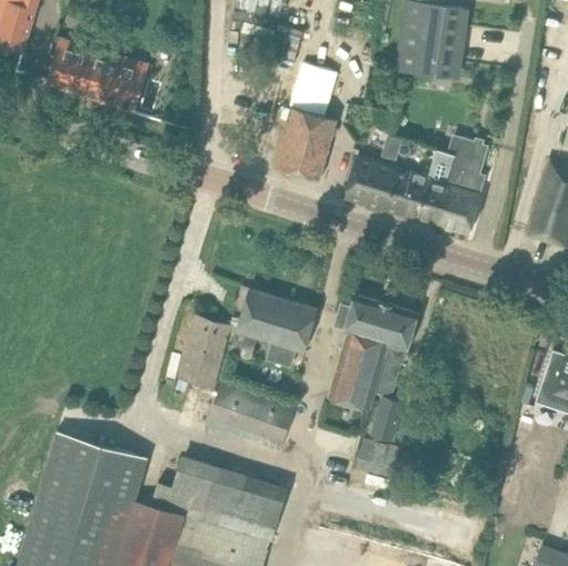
[(0,0),(0,48),(23,56),(39,0),(0,0)]
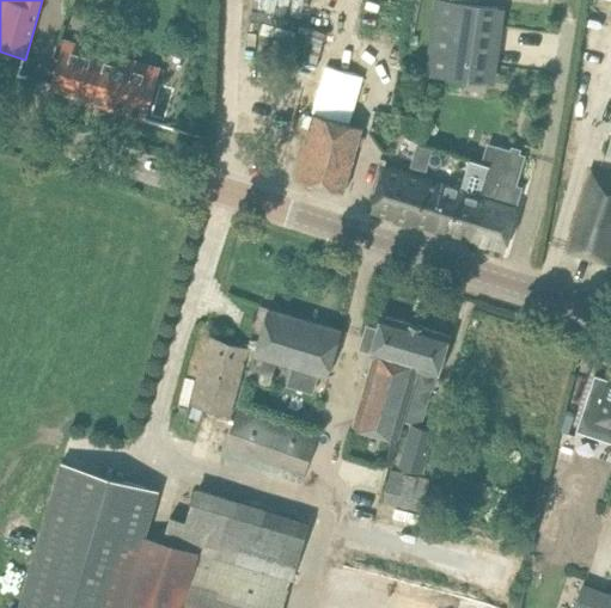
[(289,11),(266,0),(254,0),(246,19),(279,34),(289,11)]
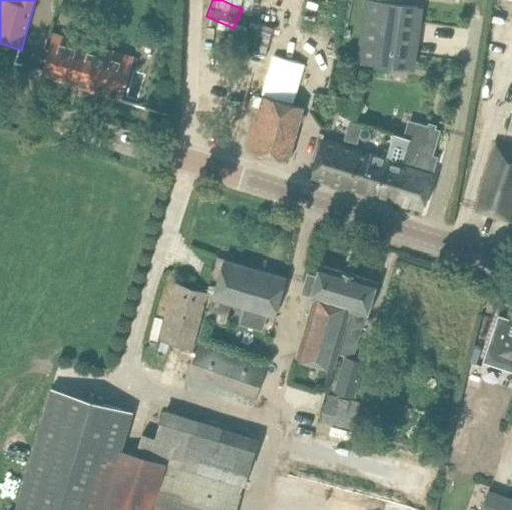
[(256,132),(249,151),(290,162),(295,143),(305,109),(332,0),(275,0),(252,88),(267,92),(266,97),(262,110),(261,112),(256,132)]
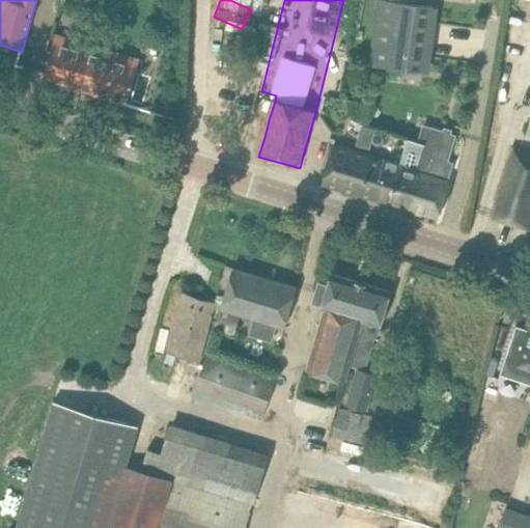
[(371,50),(369,67),(423,76),(434,10),(417,7),(417,5),(380,1),(380,2),(379,2),(377,15),(377,19),(371,50)]
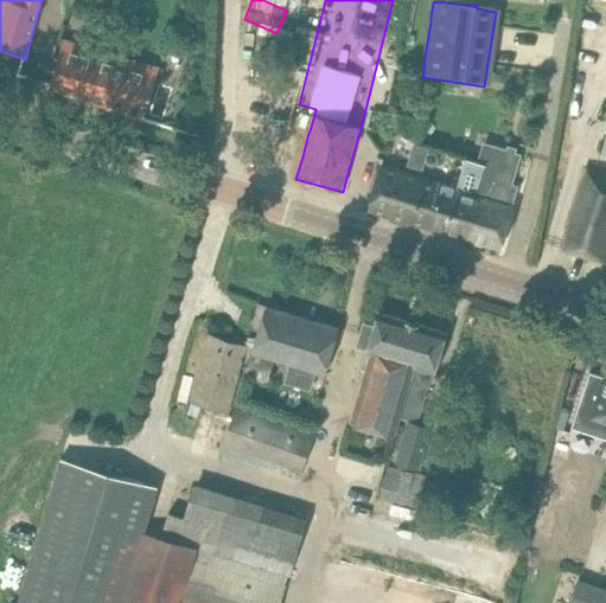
[(65,42),(52,88),(109,104),(107,110),(146,122),(159,78),(121,68),(125,59),(65,42)]
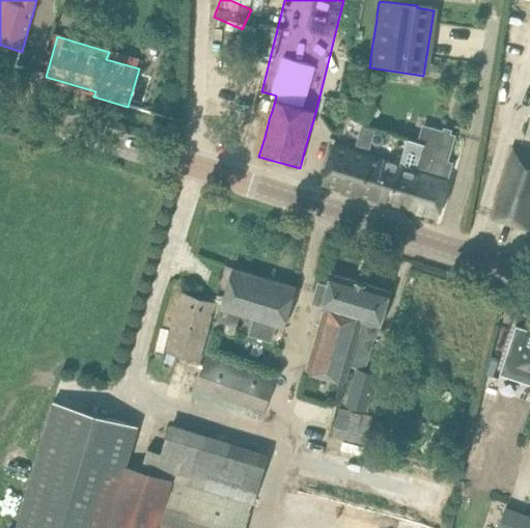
[(415,212),(439,219),(454,165),(449,163),(456,137),(445,134),(445,133),(441,132),(429,138),(419,174),(425,176),(415,212)]
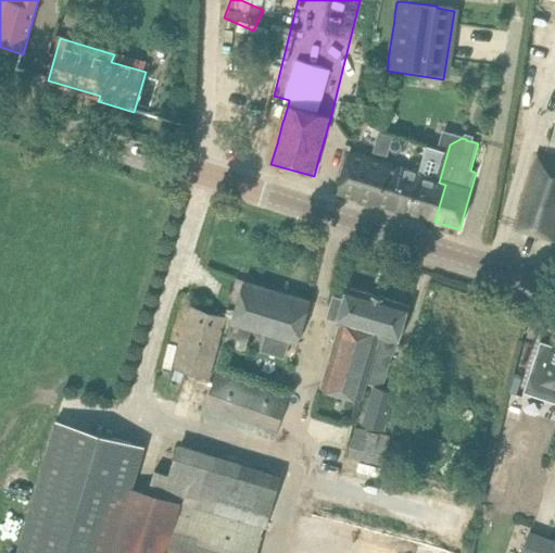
[(424,176),(394,167),(351,155),(339,193),(434,222),(445,185),(424,178),(424,176)]
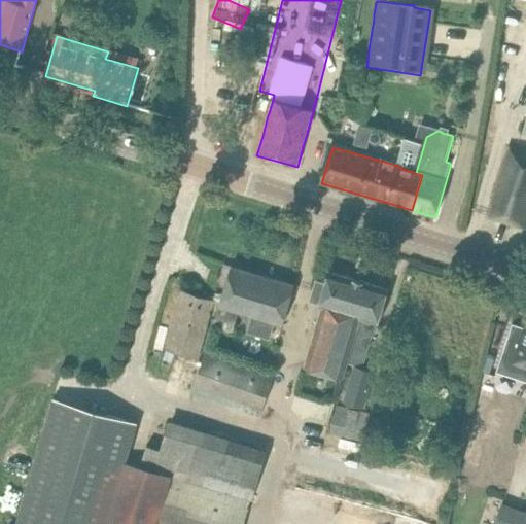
[(232,268),(225,287),(213,332),(233,338),(240,314),(283,326),(289,307),(294,287),(232,268)]
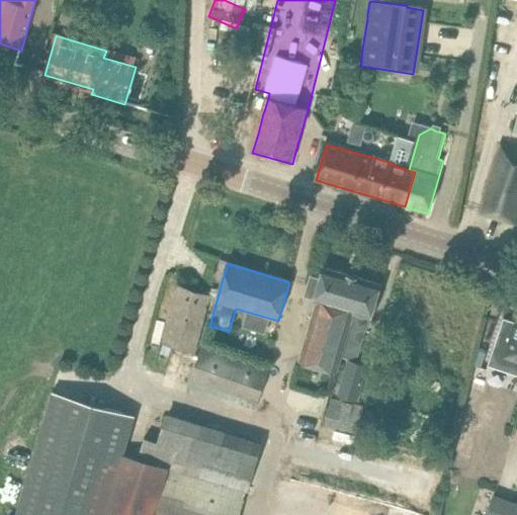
[(213,302),(224,267),(212,264),(202,298),(213,302)]
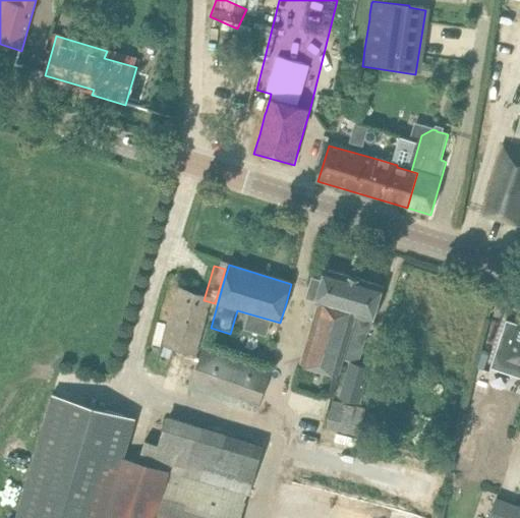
[(319,305),(301,365),(320,370),(339,377),(352,330),(356,317),(347,314),(357,280),(326,270),(323,281),(311,278),(309,286),(308,291),(305,300),(315,302),(315,304),(319,305)]
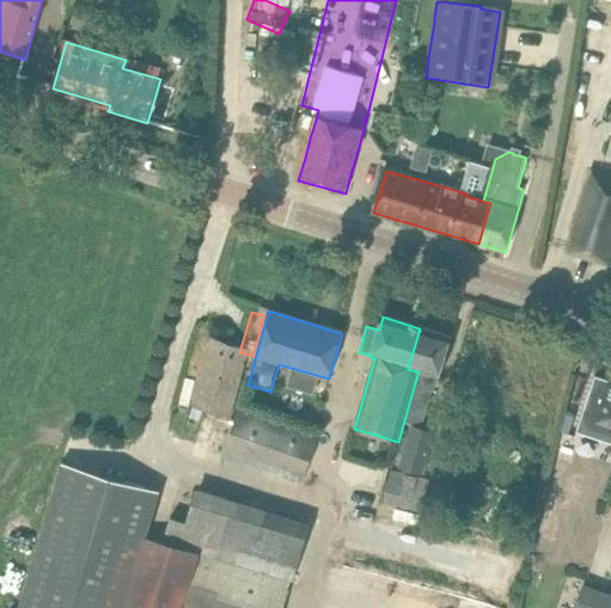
[(420,329),(408,369),(419,372),(414,387),(428,392),(434,393),(439,378),(444,360),(451,337),(420,329)]
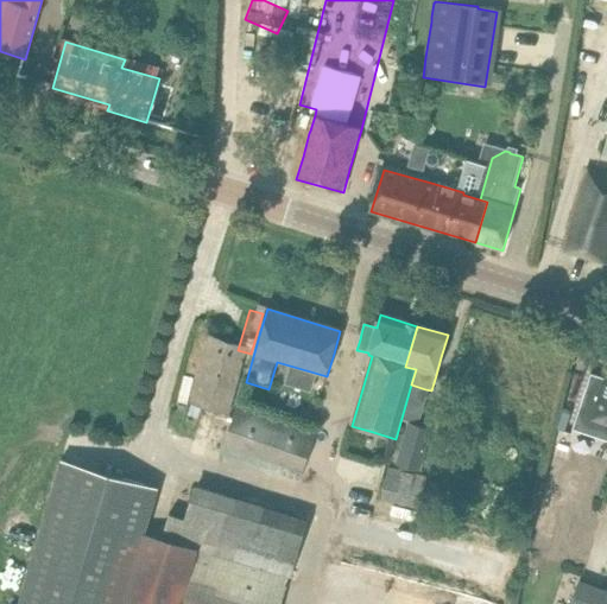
[(586,392),(574,428),(606,439),(606,370),(605,376),(598,395),(586,392)]
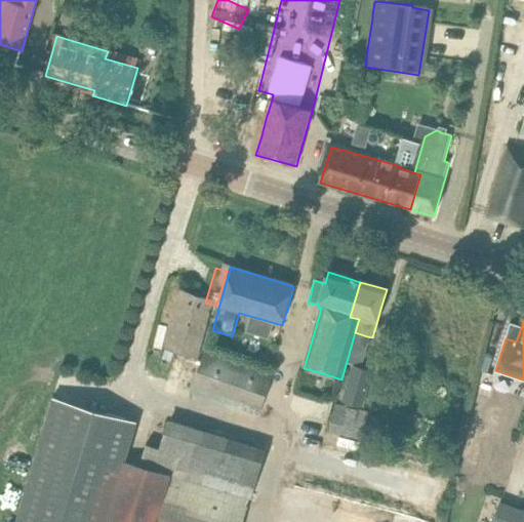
[(206,351),(194,386),(262,409),(275,373),(275,372),(272,371),(256,366),(251,364),(233,358),(206,349),(206,351)]
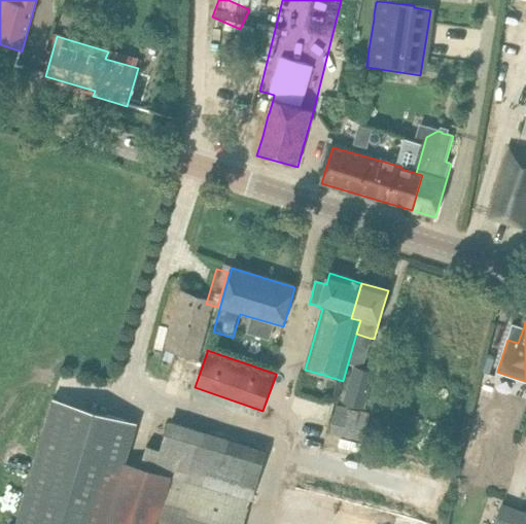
[(356,368),(345,405),(363,410),(374,373),(356,368)]
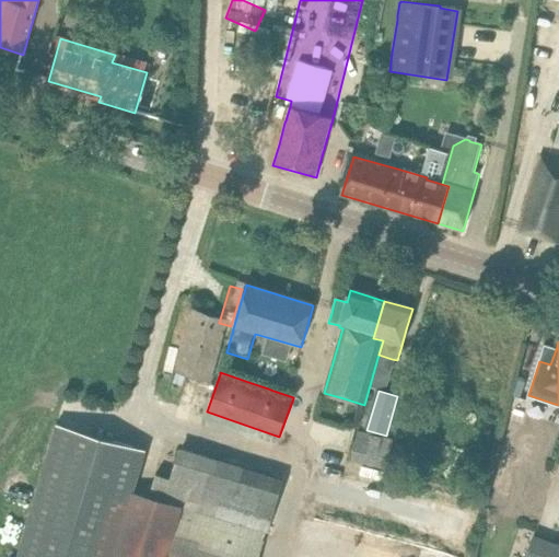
[(151,556),(166,506),(150,501),(135,496),(148,452),(57,426),(18,556),(151,556)]
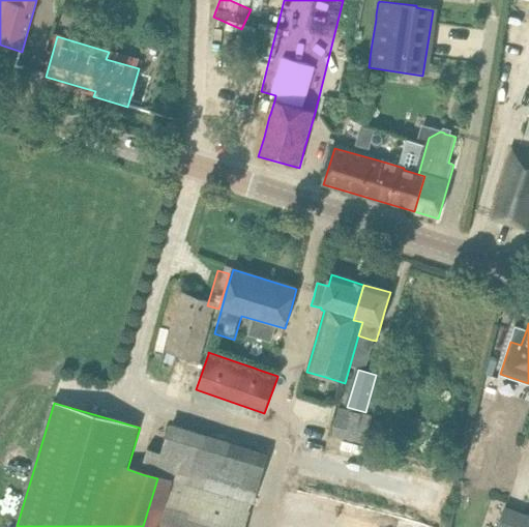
[(339,411),(332,439),(366,446),(373,417),(361,415),(361,416),(351,414),(351,413),(339,411)]
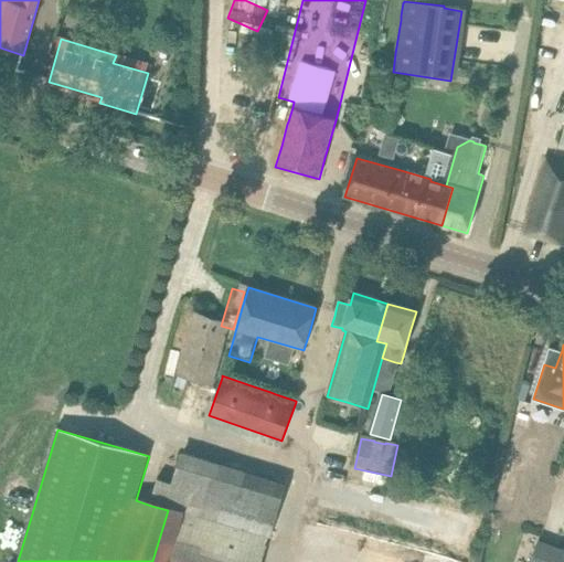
[(183,515),(170,561),(264,561),(287,487),(181,455),(172,486),(159,481),(151,506),(168,510),(183,515)]
